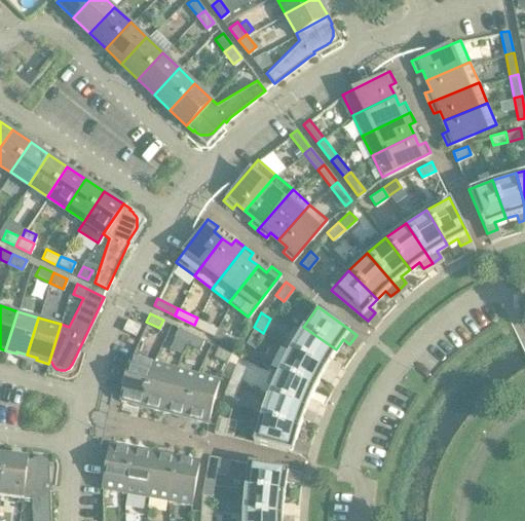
[(127,318),(122,328),(135,334),(140,324),(127,318)]
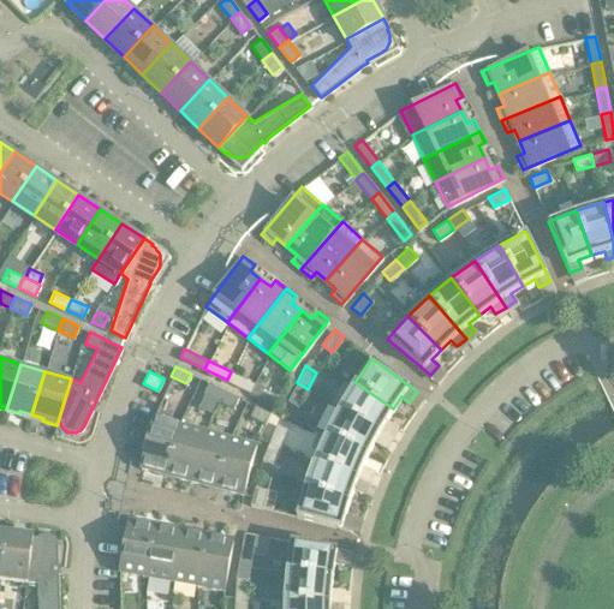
[(250,392),(254,382),(231,371),(227,380),(250,392)]
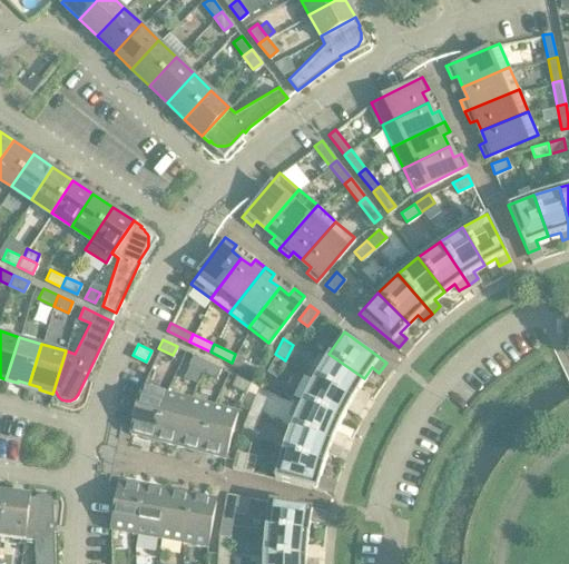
[(202,369),(206,360),(193,354),(188,363),(202,369)]
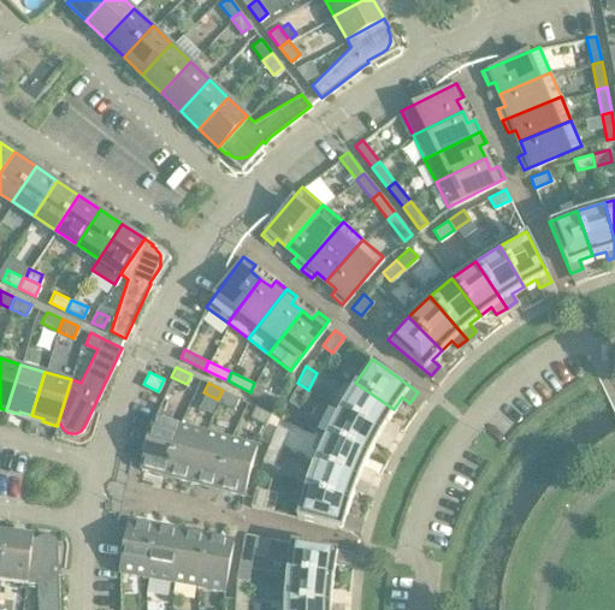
[(254,383),(250,392),(275,403),(278,395),(254,383)]
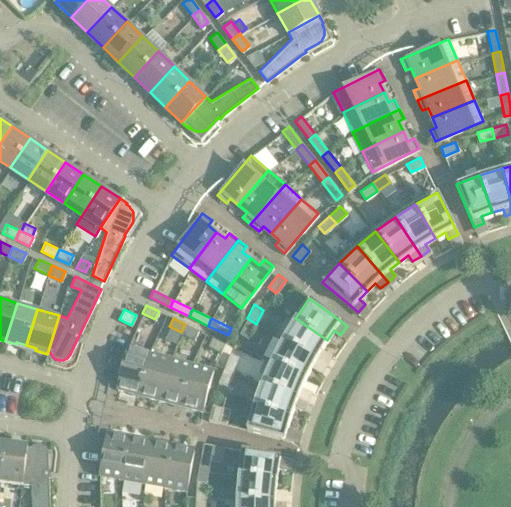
[(248,337),(256,324),(247,318),(239,332),(248,337)]
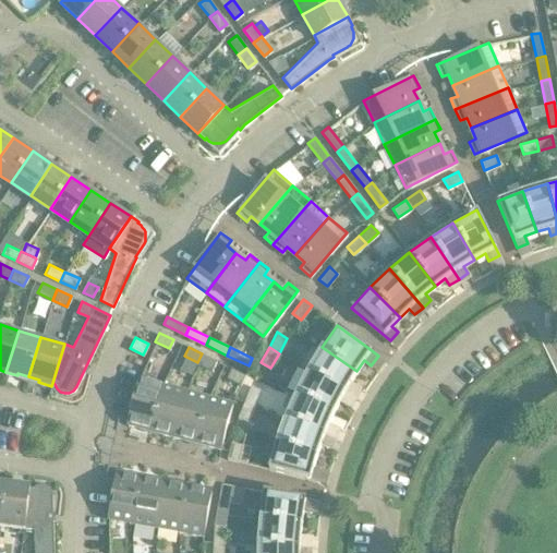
[(350,381),(356,371),(322,347),(307,370),(352,395),(358,385),(350,381)]
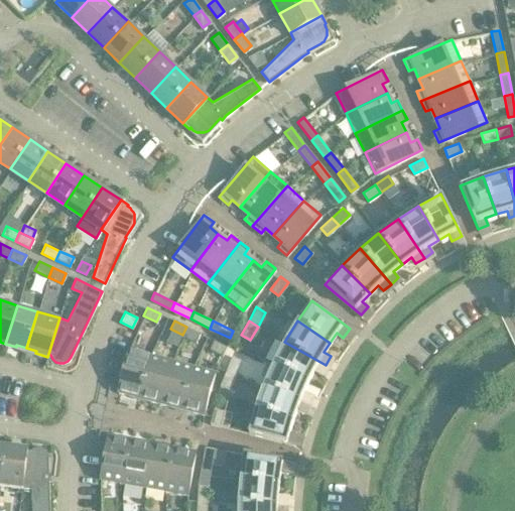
[(186,327),(182,335),(196,341),(200,333),(186,327)]
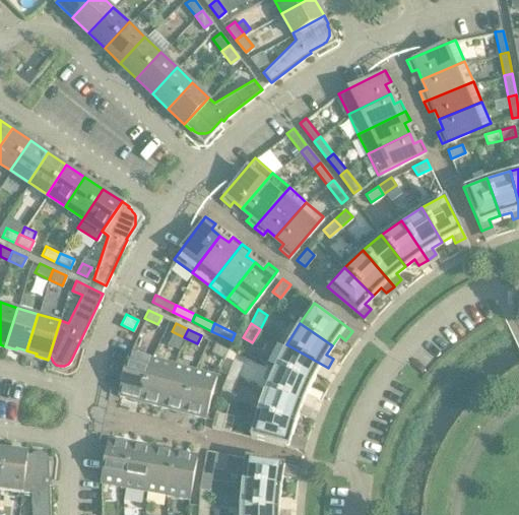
[(228,348),(215,342),(211,350),(223,357),(228,348)]
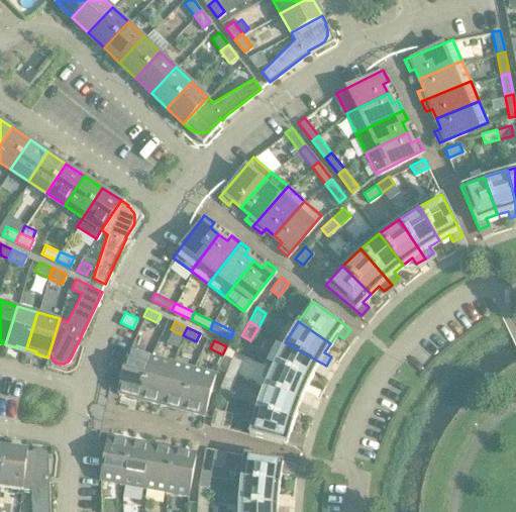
[(321,375),(326,366),(285,342),(274,364),(309,381),(314,371),(321,375)]
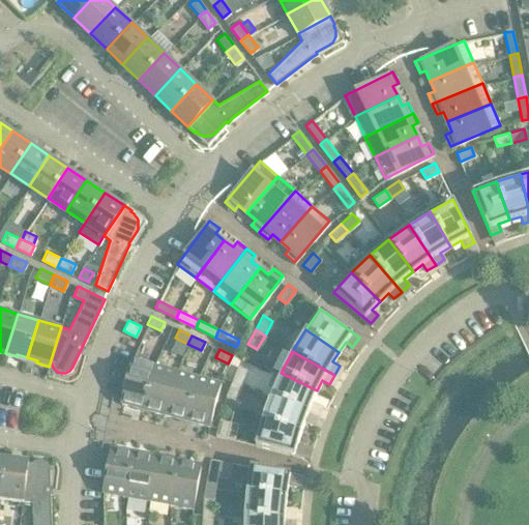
[(143,406),(154,363),(131,357),(120,402),(133,405),(133,403),(143,406)]
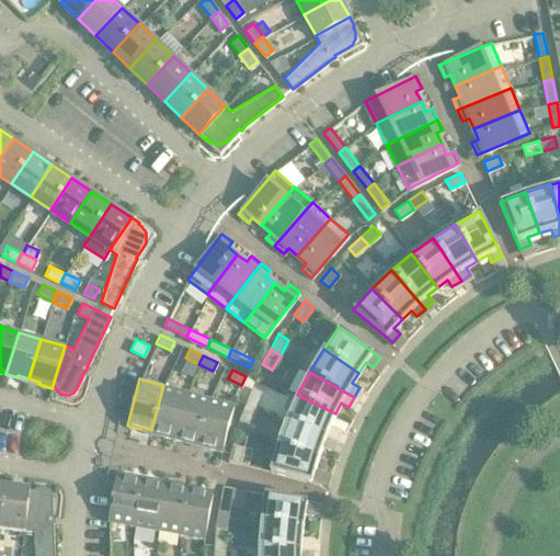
[(174,438),(186,392),(163,385),(151,430),(162,432),(162,434),(174,438)]
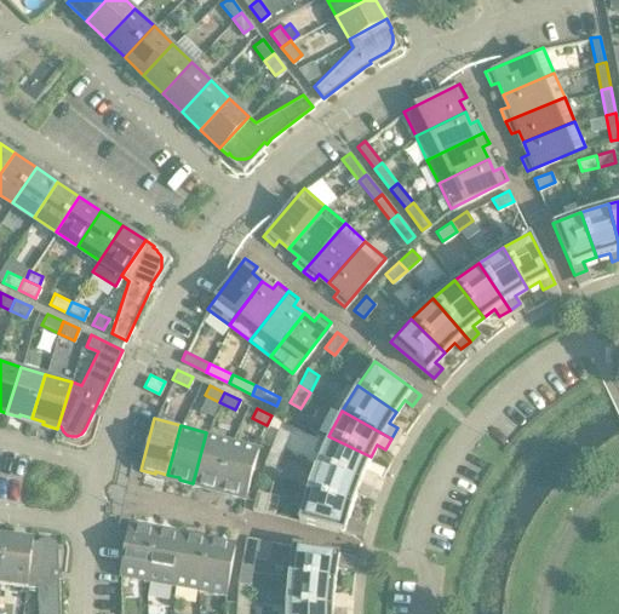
[(270,445),(282,449),(290,431),(278,426),(270,445)]
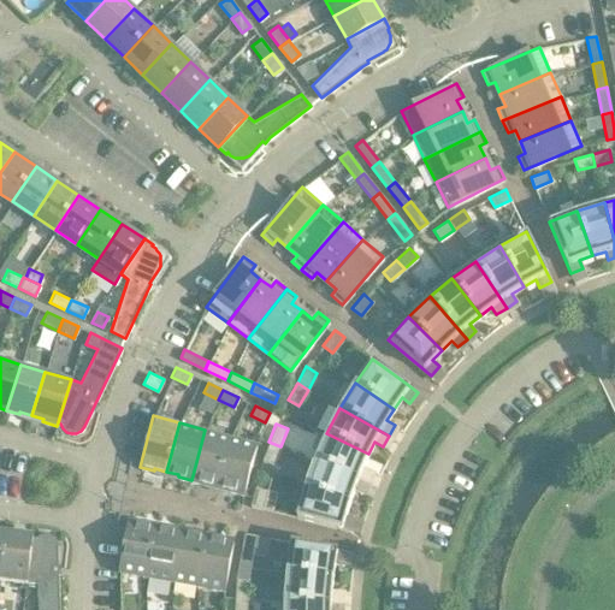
[(217,485),(230,436),(205,430),(191,480),(205,484),(205,481),(217,485)]
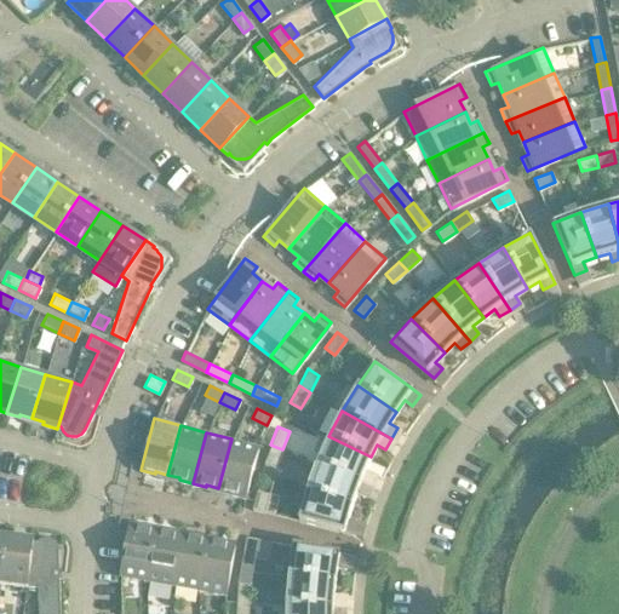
[(365,469),(371,457),(328,436),(316,463),(370,485),(373,472),(365,469)]
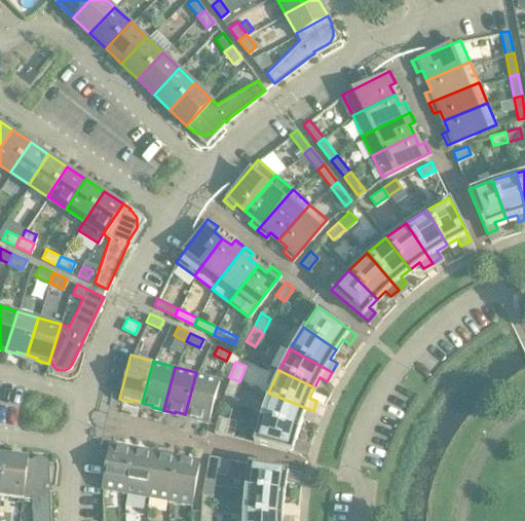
[(196,372),(185,414),(195,417),(194,418),(207,422),(219,378),(196,372)]
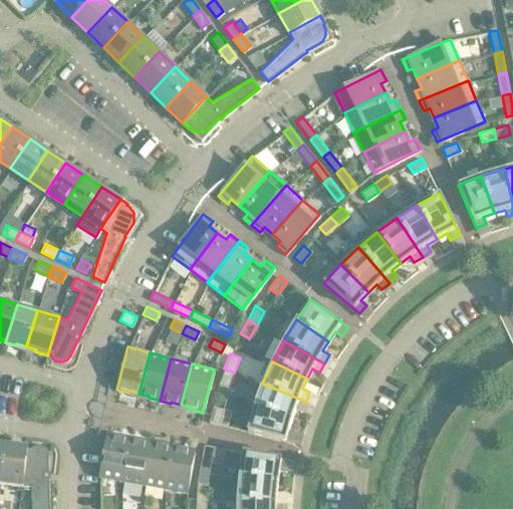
[(228,388),(234,372),(224,368),(218,384),(228,388)]
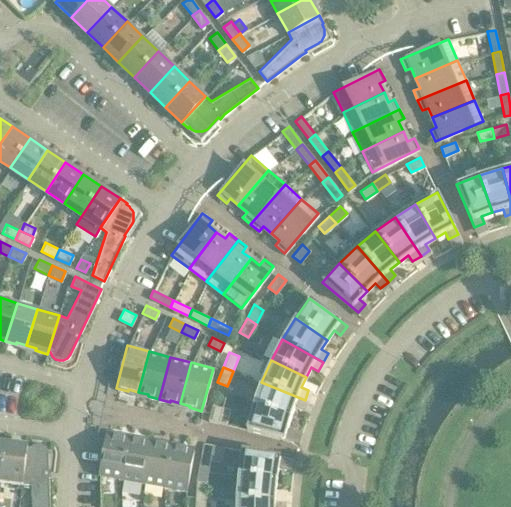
[(301,409),(305,400),(261,382),(253,405),(290,417),(294,406),(301,409)]
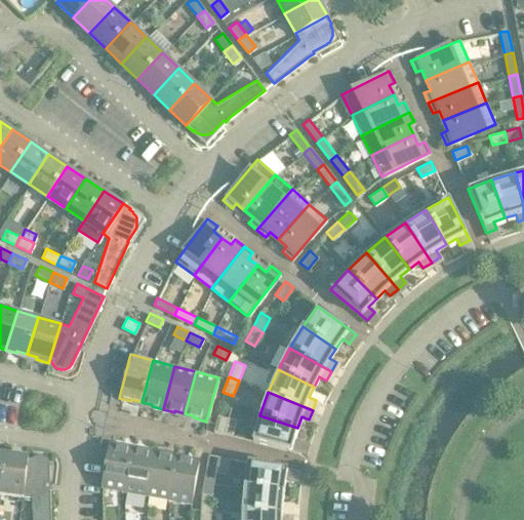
[(217,413),(213,430),(224,433),(228,416),(217,413)]
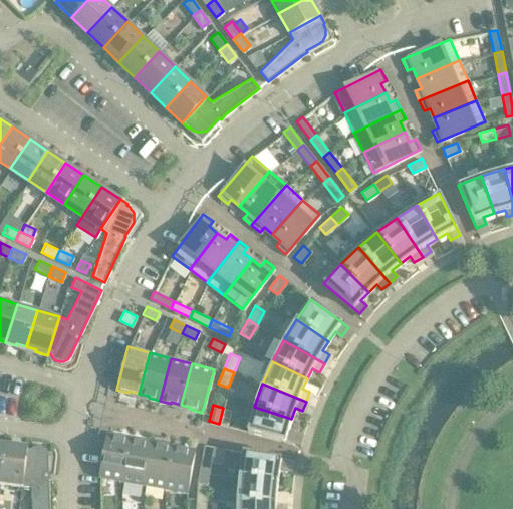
[(288,430),(291,419),(254,407),(247,431),(282,440),(281,441),(292,443),(295,432),(288,430)]
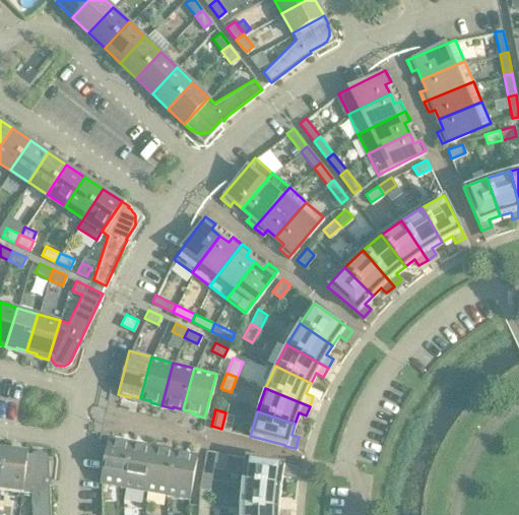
[(123,486),(130,444),(120,442),(121,440),(108,438),(101,481),(123,486)]
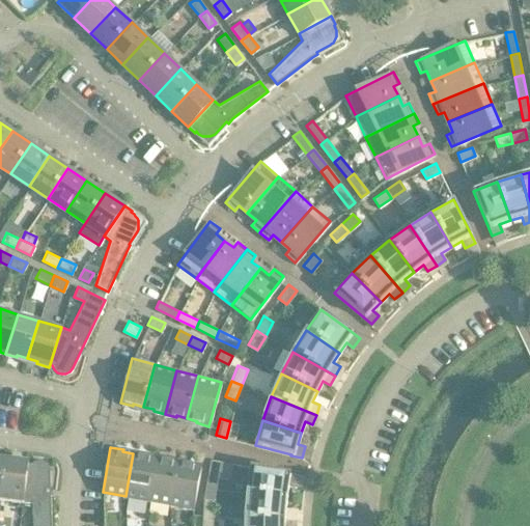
[(147,500),(156,455),(144,453),(143,455),(133,453),(126,496),(147,500)]
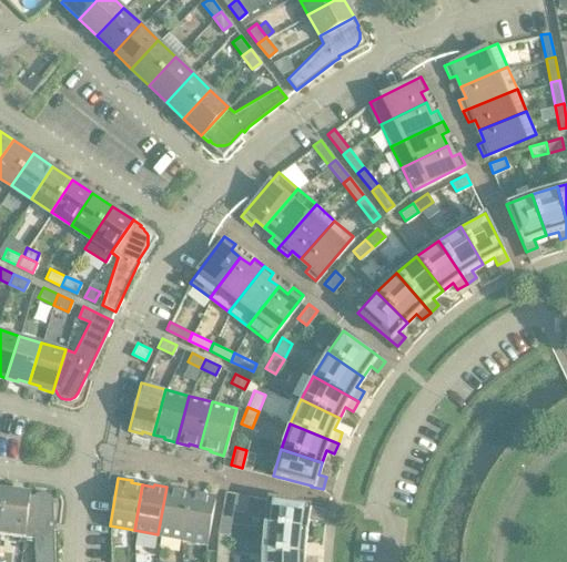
[(181,539),(190,493),(179,491),(179,489),(166,487),(158,534),(181,539)]
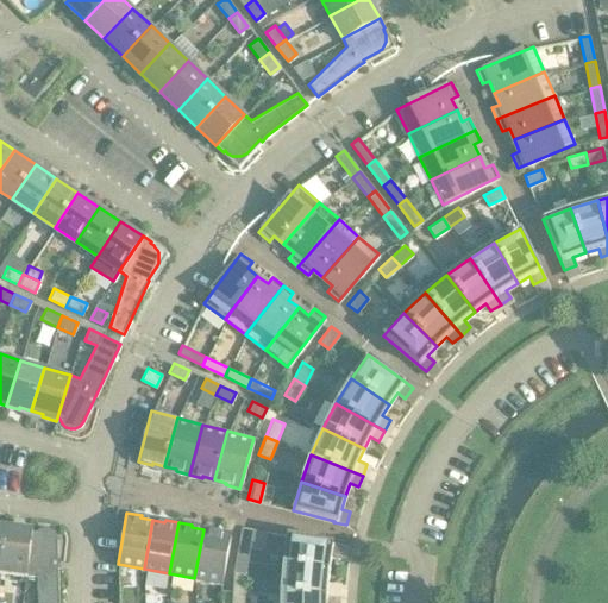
[(26,575),(31,531),(32,527),(17,526),(17,528),(5,526),(0,561),(0,571),(26,575)]
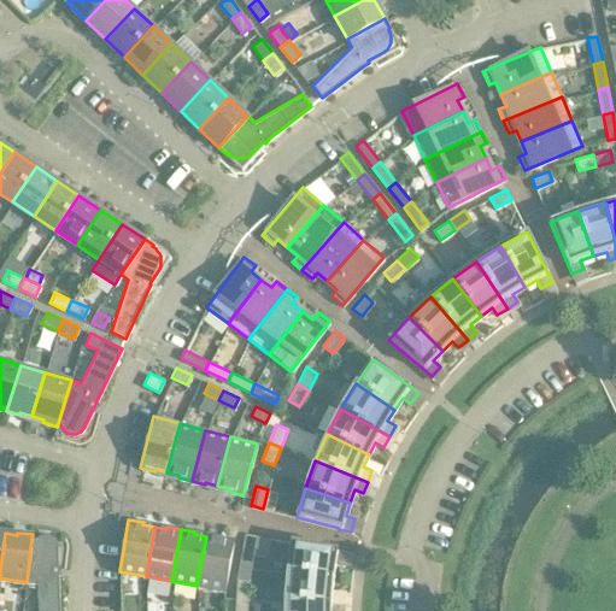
[(31,538),(27,582),(36,583),(37,610),(59,610),(57,545),(57,540),(53,535),(48,533),(44,533),(39,534),(35,538),(31,538)]
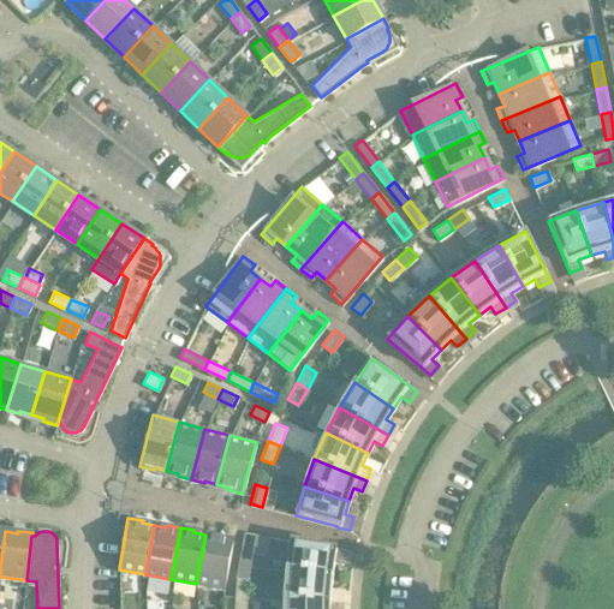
[(256,533),(244,531),(240,550),(252,553),(256,533)]
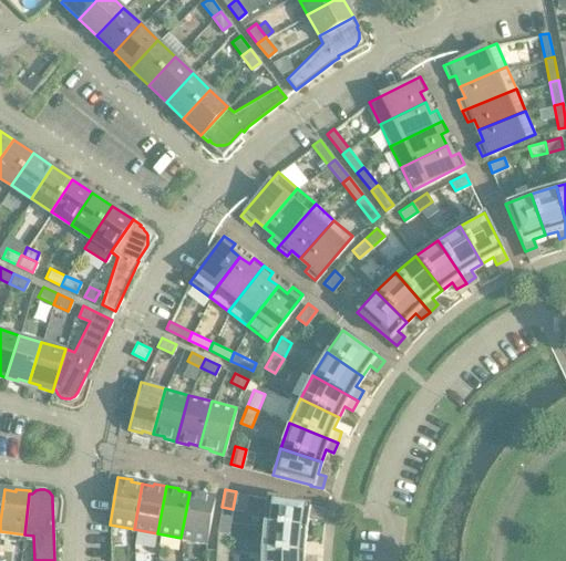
[(189,492),(181,538),(206,542),(214,495),(201,492),(201,495),(189,492)]
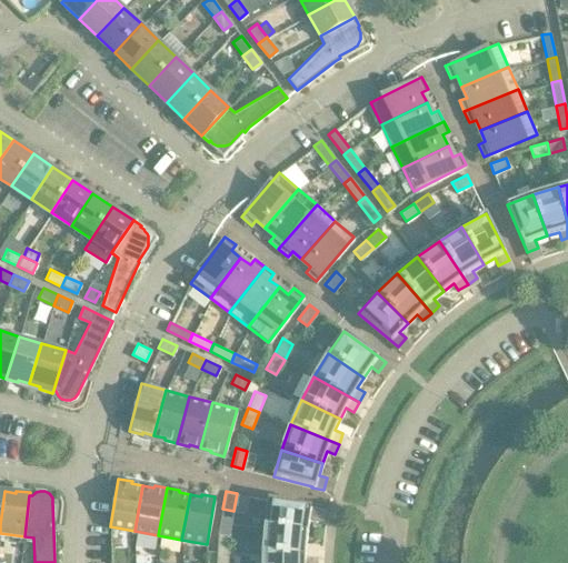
[(268,499),(265,526),(307,531),(309,519),(317,521),(320,508),(308,505),(308,506),(268,499)]
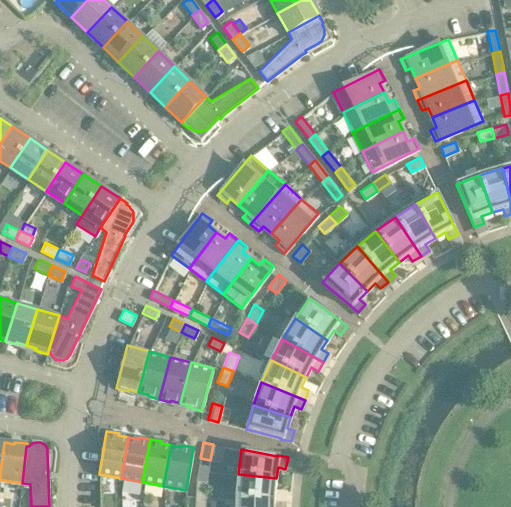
[(275,490),(276,478),(238,474),(235,498),(282,500),(283,490),(275,490)]
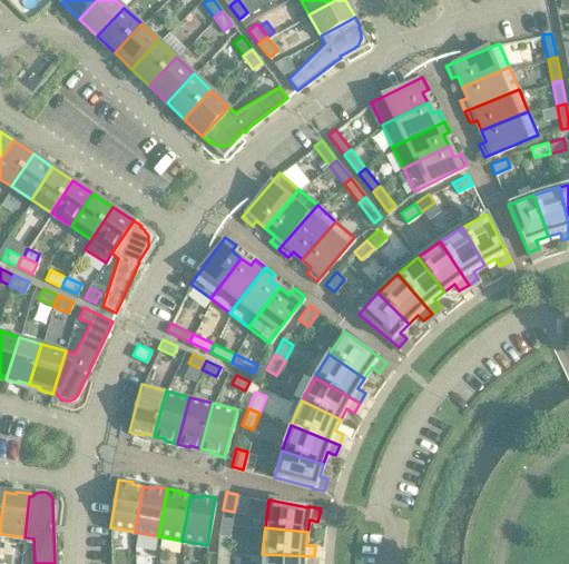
[(217,552),(228,552),(229,534),(218,534),(217,552)]
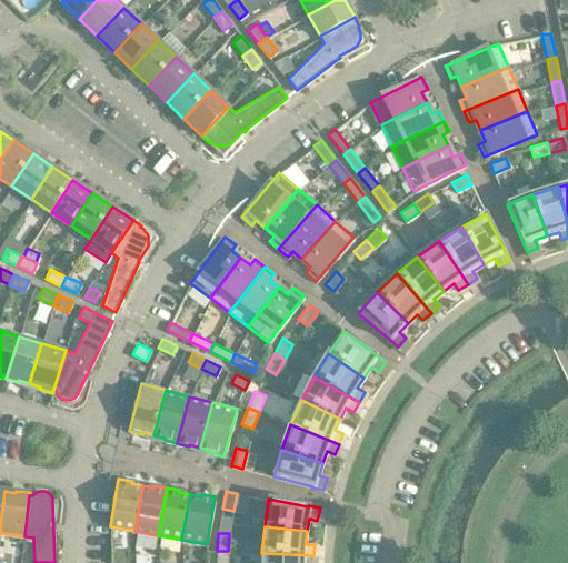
[(227,562),(228,551),(217,551),(216,562),(227,562)]
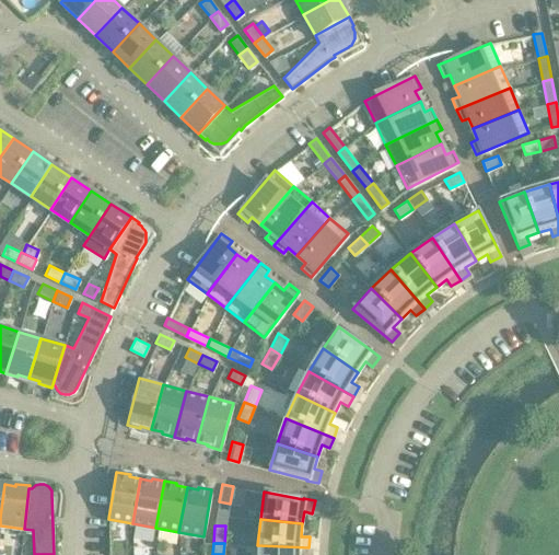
[(307,554),(309,547),(257,545),(257,554),(307,554)]
